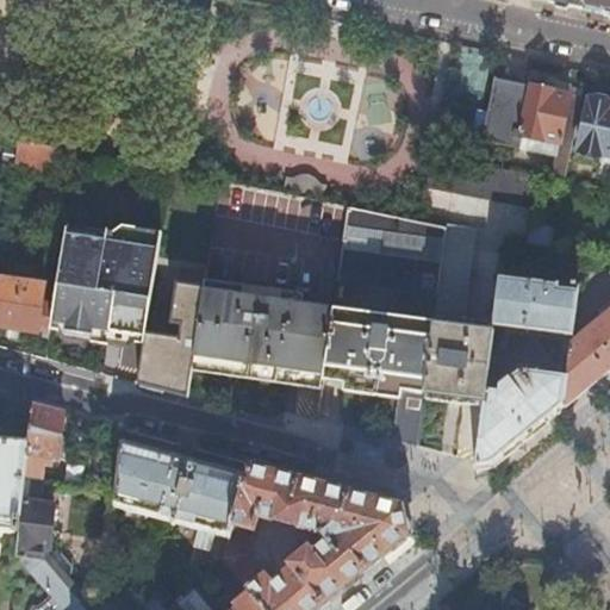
[(210,14),(212,0),(179,0),(178,10),(210,14)]
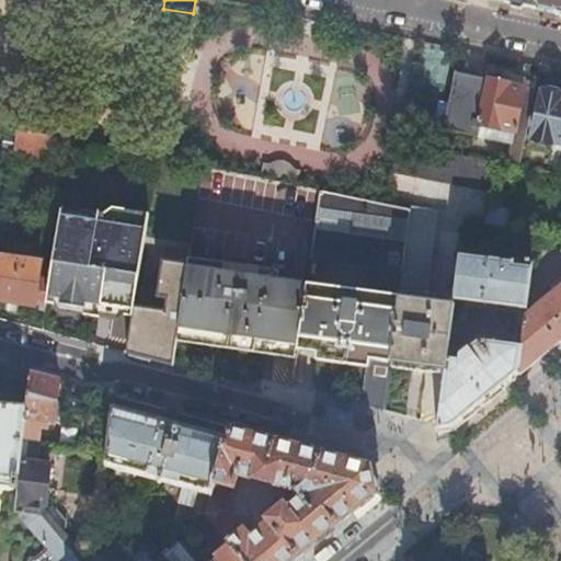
[(560,11),(560,0),(535,0),(534,7),(560,11)]
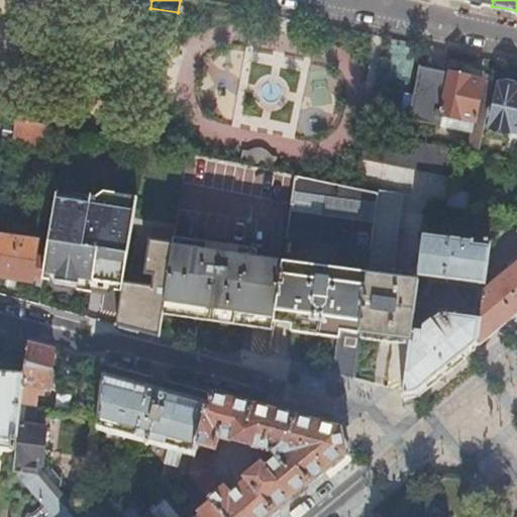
[(469,149),(479,151),(494,81),(420,66),(409,116),(440,122),(442,113),(475,120),(473,129),(469,149)]
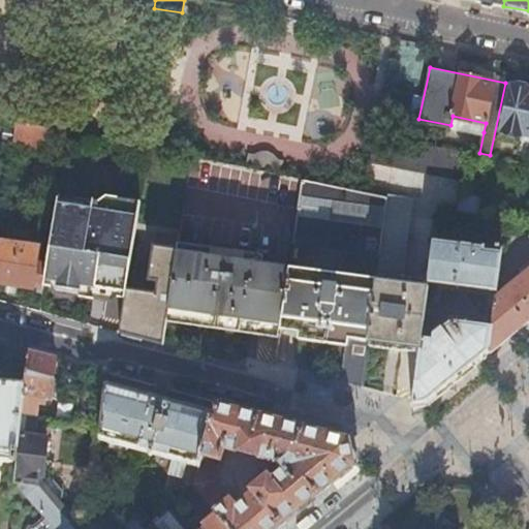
[(528,87),(511,84),(502,128),(528,133),(528,87)]
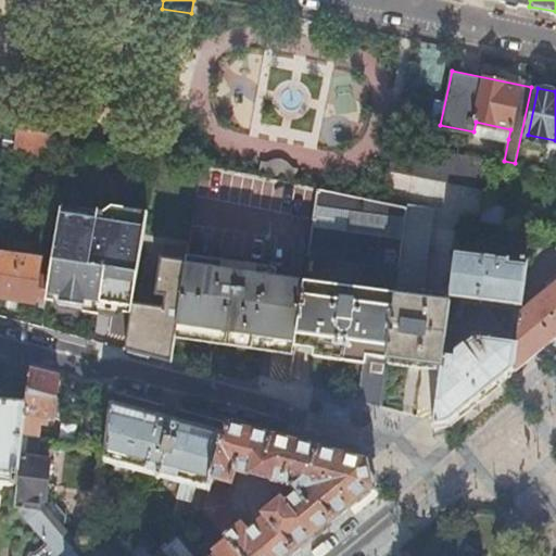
[(476,122),(474,131),(508,139),(510,129),(476,122)]
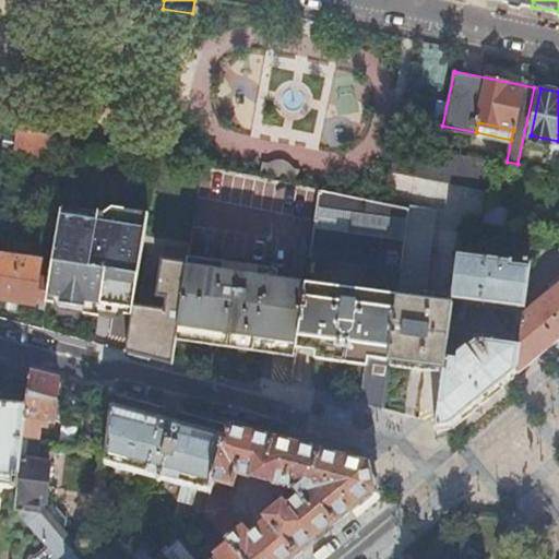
[(56,142),(57,134),(16,127),(13,146),(46,153),(49,140),(56,142)]
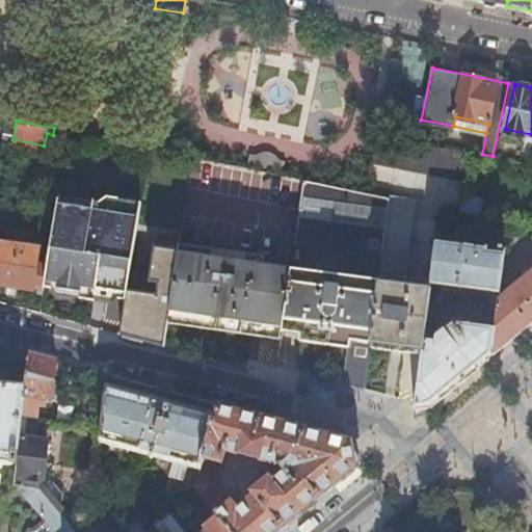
[(65,142),(68,131),(54,128),(53,135),(52,139),(65,142)]
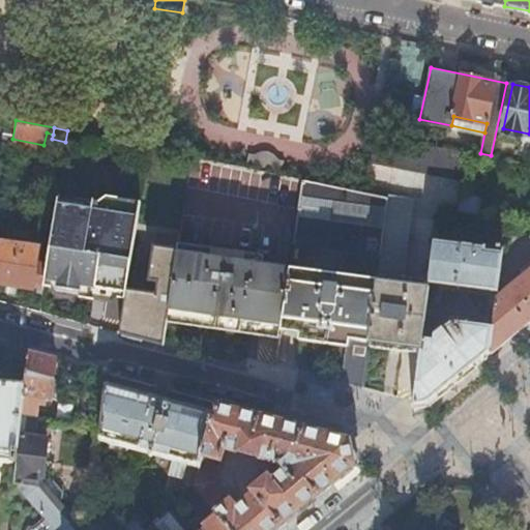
[(466,150),(375,133),(370,159),(460,178),(466,150)]
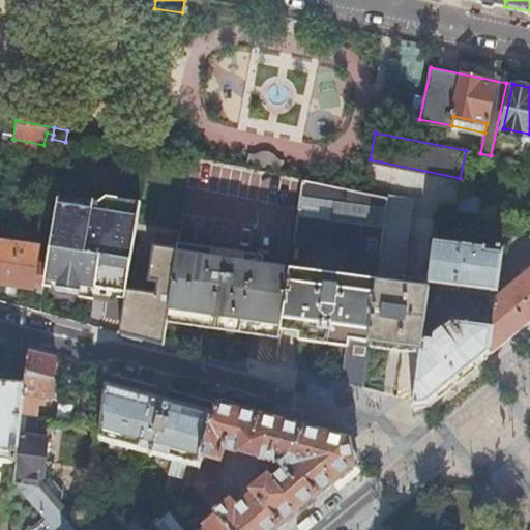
[(281,169),(283,160),(282,160),(281,159),(278,158),(276,157),(275,157),(274,155),(273,154),(271,153),(270,153),(268,152),(267,152),(265,152),(263,152),(262,152),(260,153),(258,153),(256,153),(252,154),(249,153),(247,162),(281,169)]
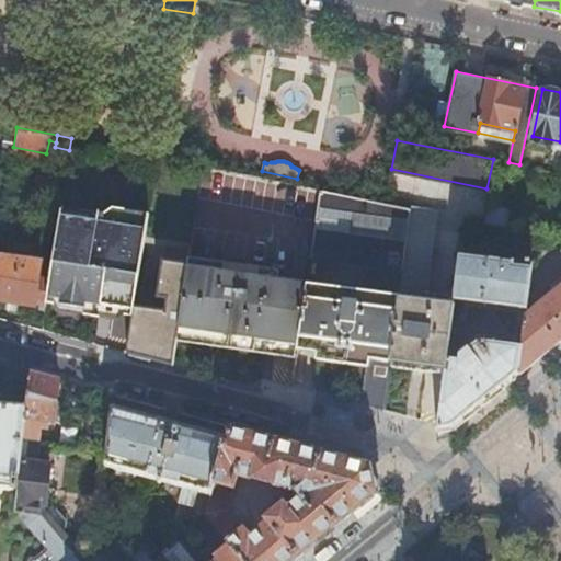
[(385,202),(320,189),(310,260),(402,273),(411,207),(385,202)]
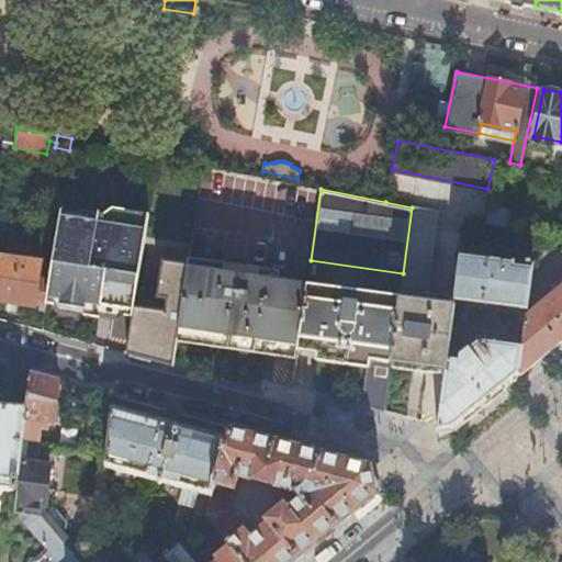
[(413,204),(412,208),(403,273),(401,287),(429,291),(440,209),(413,204)]
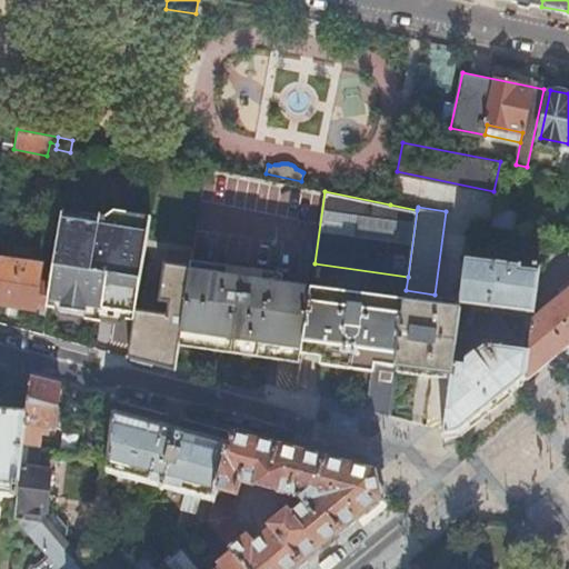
[(136,311),(136,309),(150,215),(116,209),(107,216),(105,215),(103,219),(61,212),(49,283),(46,306),(102,315),(103,307),(136,311)]
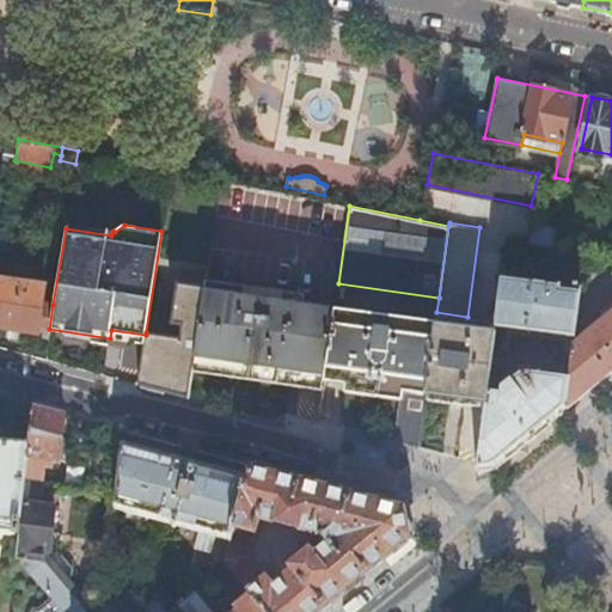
[(139,383),(187,396),(190,372),(204,281),(206,274),(179,270),(171,322),(183,324),(181,337),(146,332),(146,335),(139,383)]
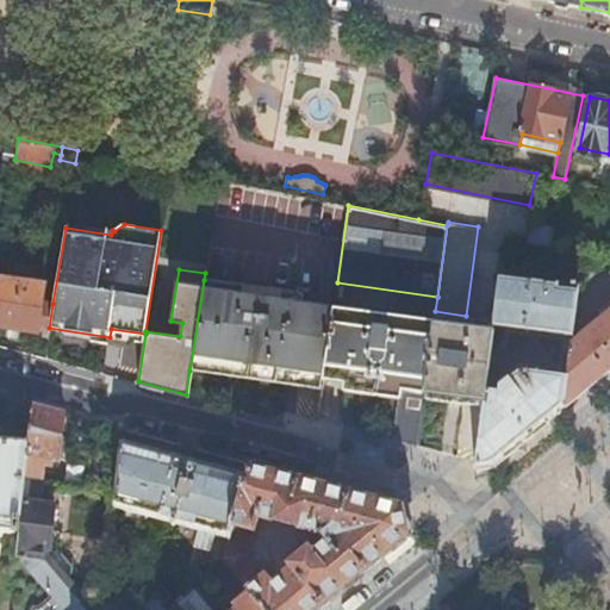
[(495,324),(571,335),(577,286),(500,274),(495,324)]
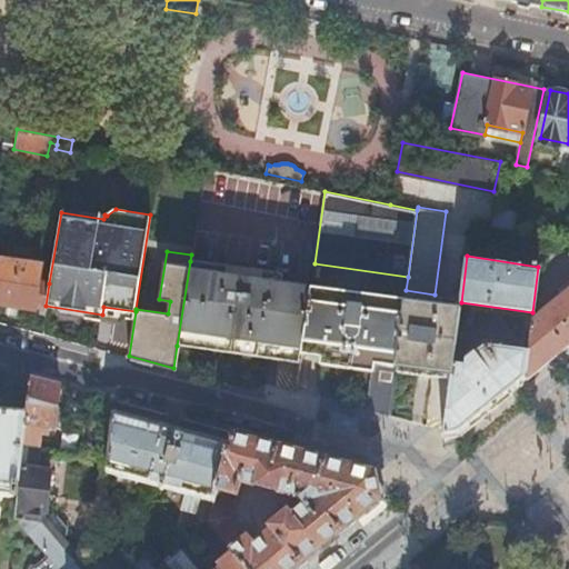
[(46,308),(46,306),(49,283),(39,282),(41,265),(0,257),(0,302),(36,308),(36,306),(46,308)]
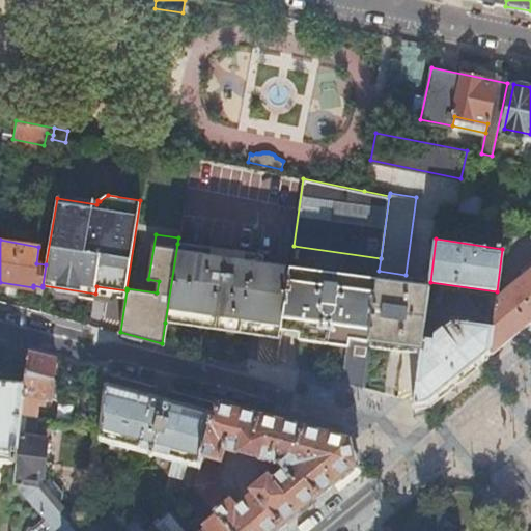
[(242,324),(281,329),(289,267),(262,262),(263,255),(177,244),(165,323),(240,333),(242,324)]
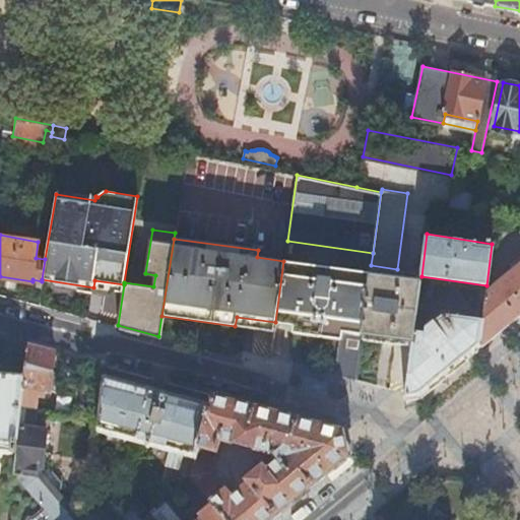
[(343,377),(354,379),(361,340),(370,272),(283,261),(275,322),(294,325),(291,332),(340,338),(336,366),(338,367),(343,377)]
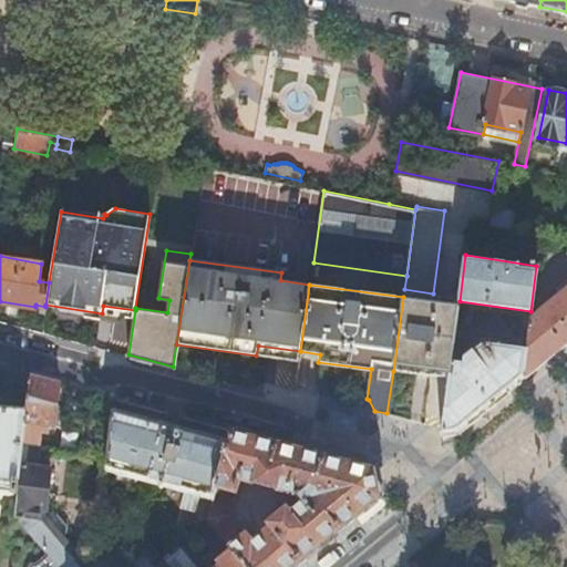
[(566,340),(566,286),(565,289),(566,291),(566,294),(542,316),(529,317),(526,347),(523,378),(566,340)]
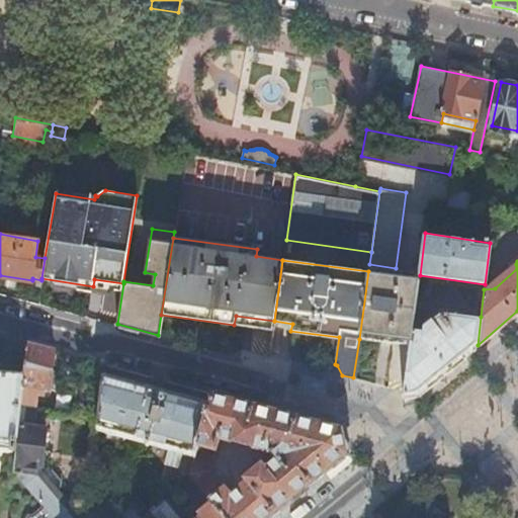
[(359,339),(411,346),(413,329),(415,312),(418,290),(419,280),(392,276),(392,269),(369,267),(368,271),(359,339)]
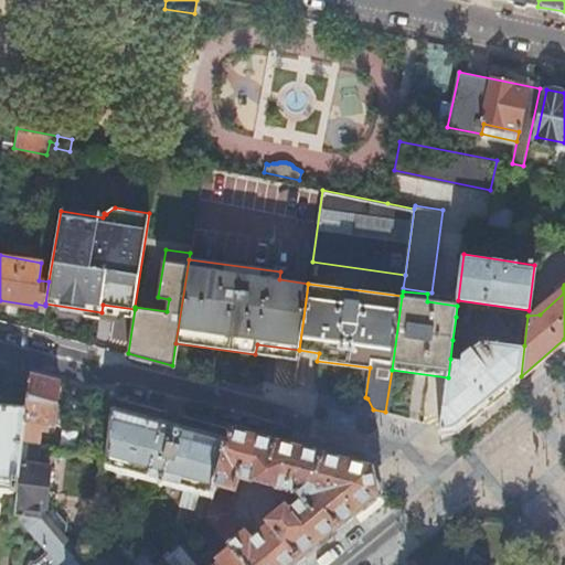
[(456,317),(452,340),(459,341),(462,318),(456,317)]
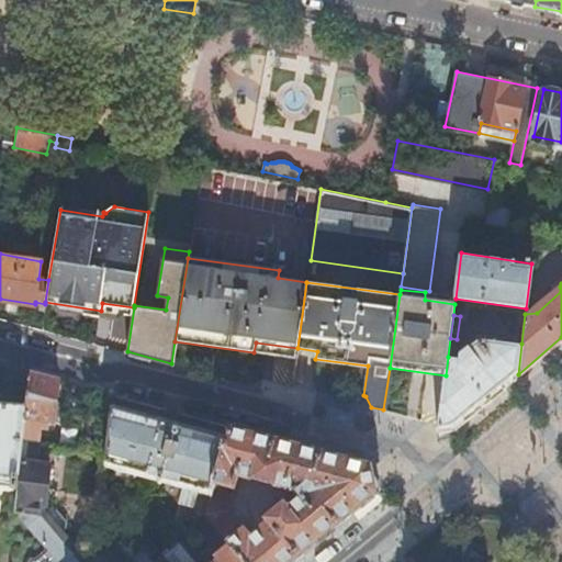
[(453,427),(518,374),(521,344),(479,338),(459,355),(459,358),(448,357),(446,375),(439,429),(453,427)]
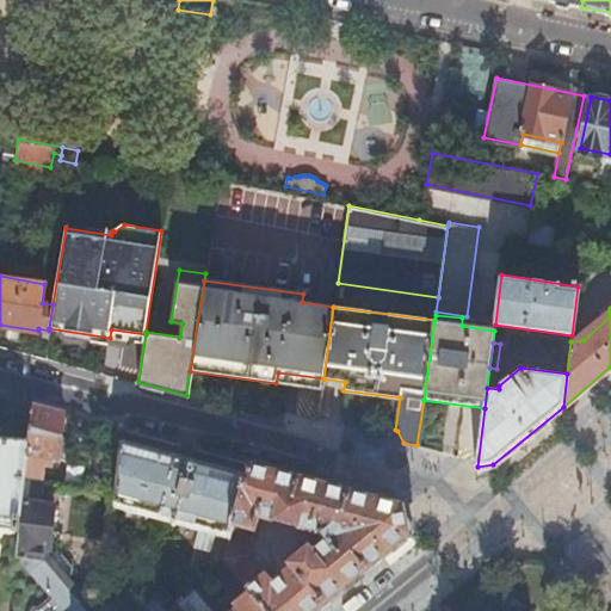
[(59,457),(63,413),(31,405),(28,436),(24,477),(41,480),(43,456),(59,457)]
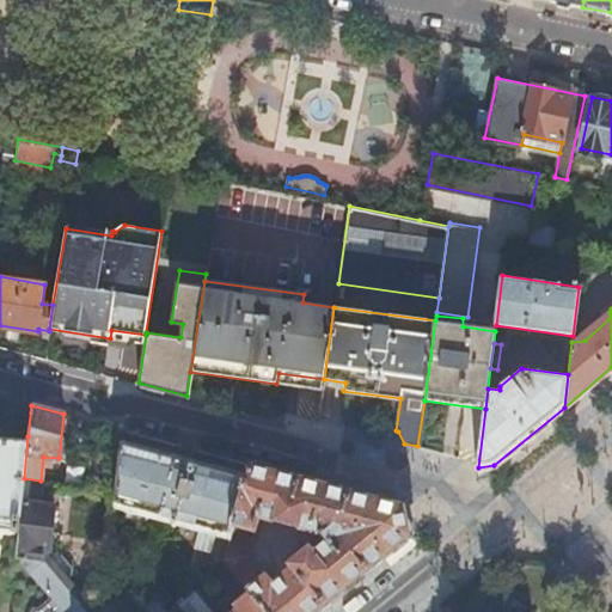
[(0,527),(19,530),(24,478),(28,436),(0,434),(0,527)]
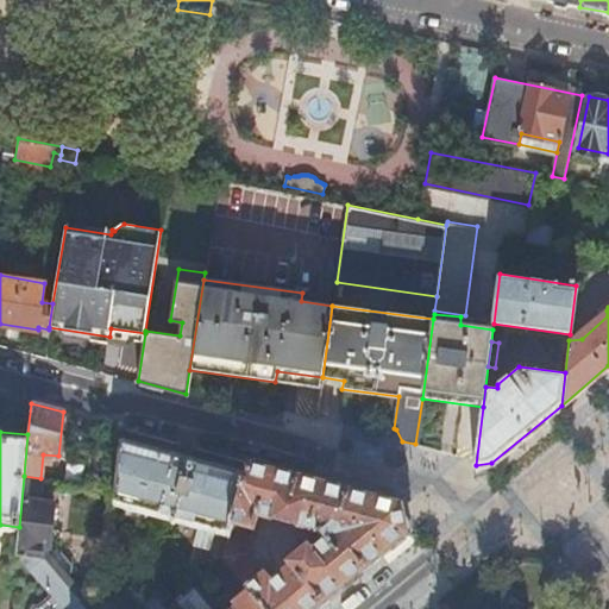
[(228,534),(245,471),(121,439),(114,504),(228,534)]
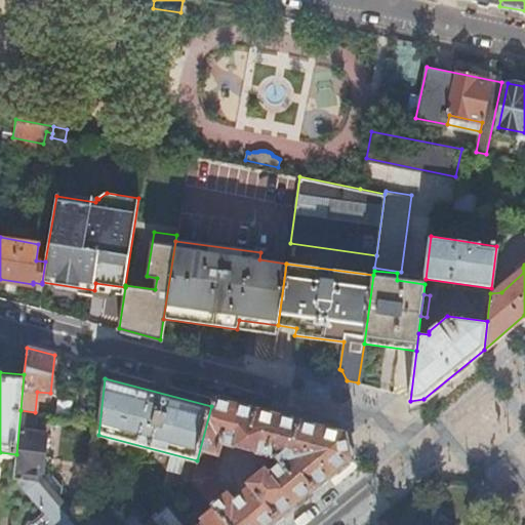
[(211,406),(197,460),(192,479),(215,508),(215,509),(229,524),(269,524),(352,456),(347,432),(213,397),(211,406)]
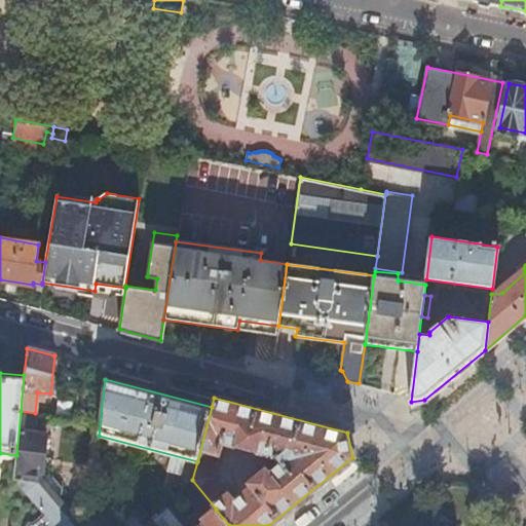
[(55,525),(61,525),(69,520),(75,515),(77,513),(62,494),(63,492),(64,485),(51,472),(44,471),(42,473),(45,436),(35,434),(37,413),(35,413),(21,411),(16,455),(14,479),(45,514),(55,525)]
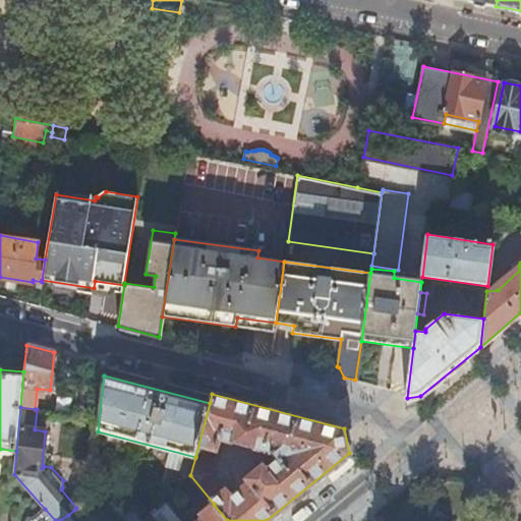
[(117,491),(137,515),(146,508),(130,488),(117,491)]
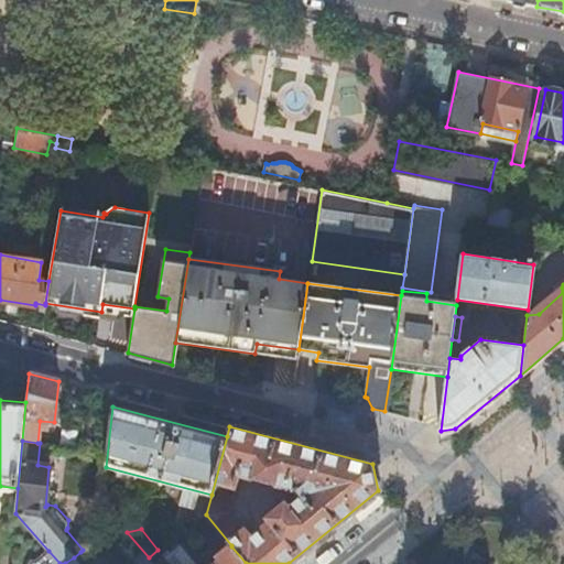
[(154,563),(246,563),(231,546),(217,559),(219,562),(216,563),(214,563),(213,562),(208,563),(196,563),(179,543),(154,563)]
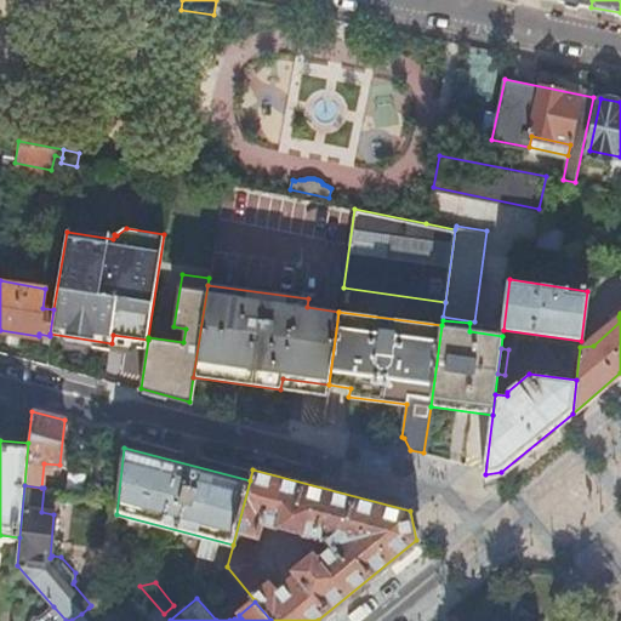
[(66,620),(53,607),(39,619),(38,616),(34,620),(66,620)]
